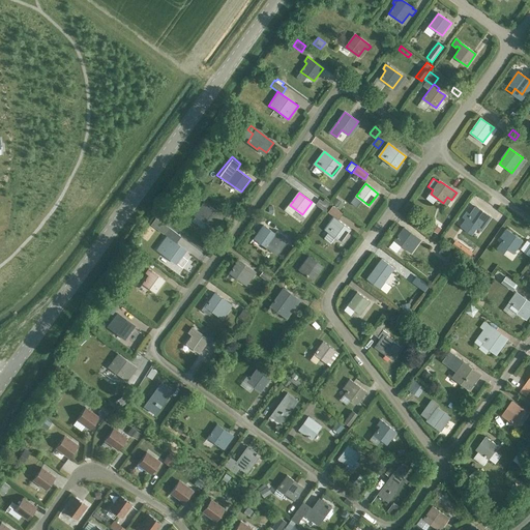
[(341,209),(345,204),(335,197),(330,202),(341,209)]
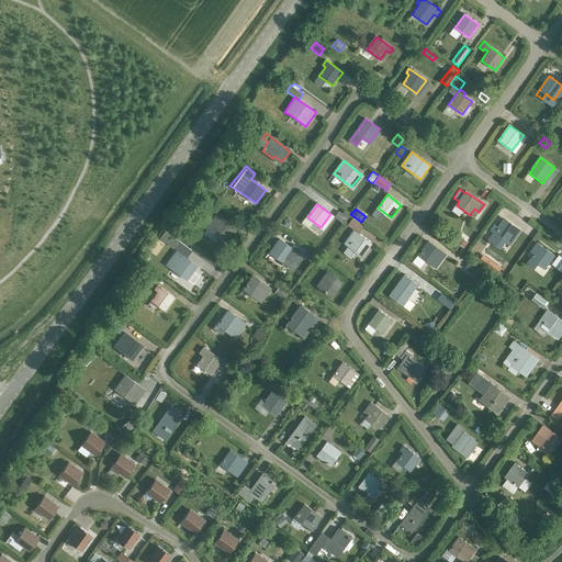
[(344,224),(350,215),(345,211),(343,213),(339,211),(335,216),(344,224)]
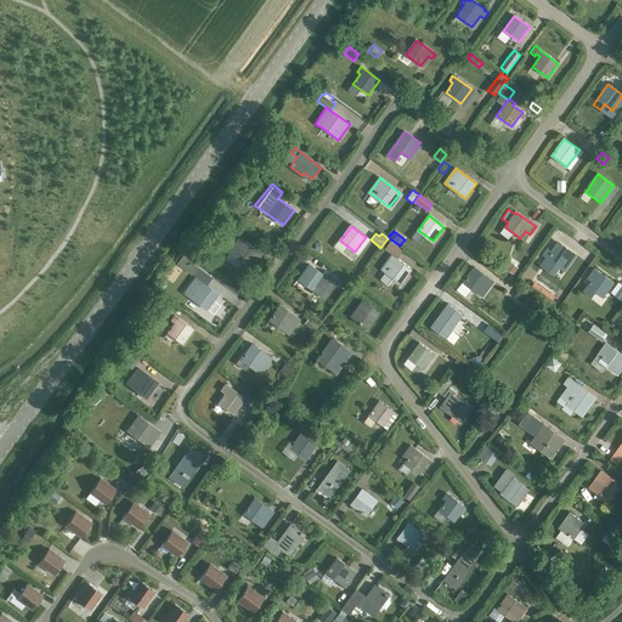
[(250,269),(261,253),(241,238),(237,244),(242,248),(235,258),(250,269)]
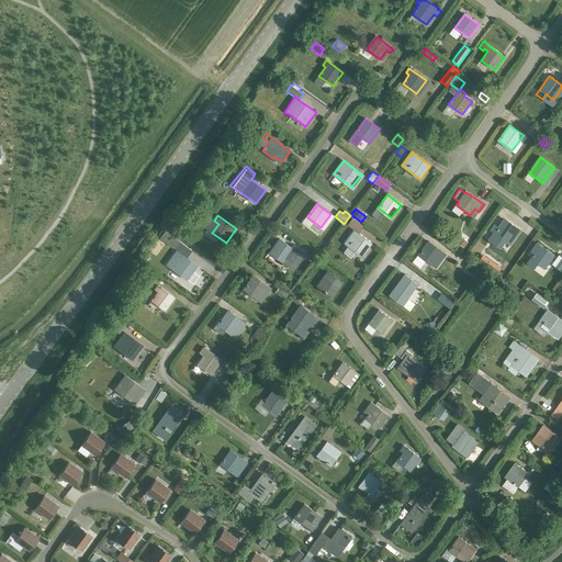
[(287,218),(283,224),(289,227),(292,223),(287,218)]
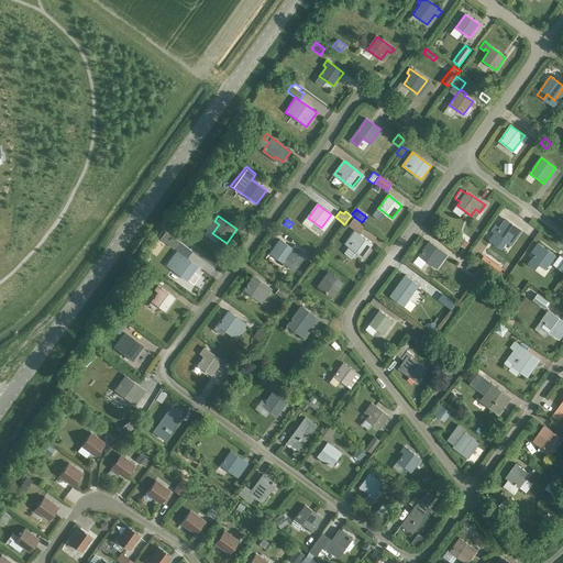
[(354,219),(349,225),(360,233),(364,227),(354,219)]
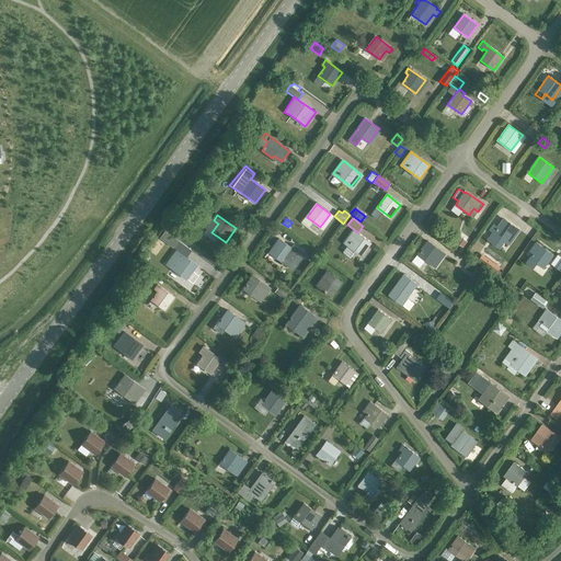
[(494,232),(490,239),(497,244),(502,239),(508,243),(518,229),(504,219),(497,228),(494,225),(490,230),(494,232)]
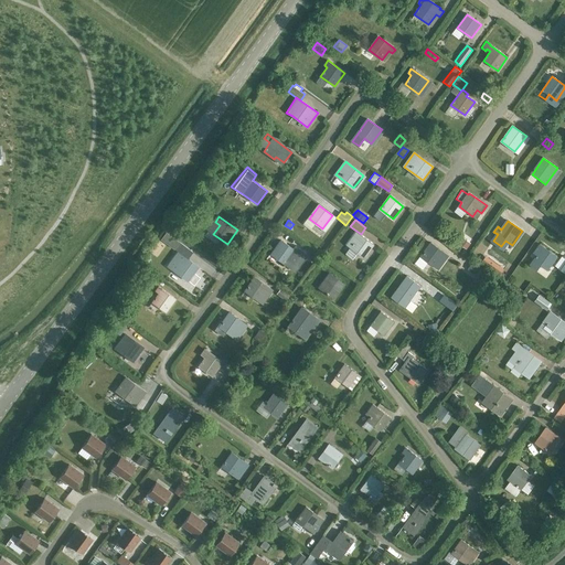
[(355,231),(345,244),(364,258),(374,245),(355,231)]
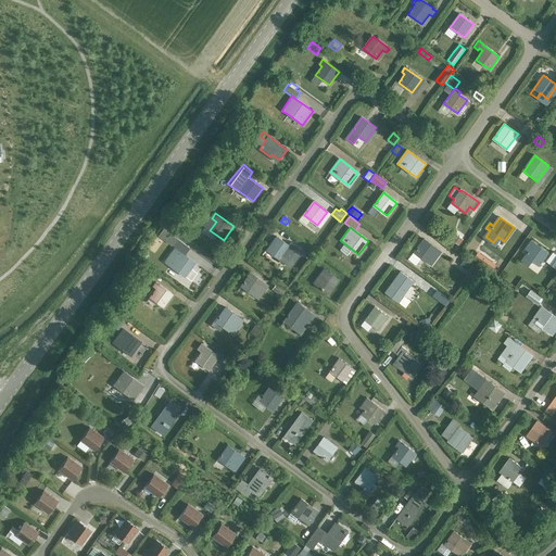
[(455,234),(451,239),(459,244),(463,239),(455,234)]
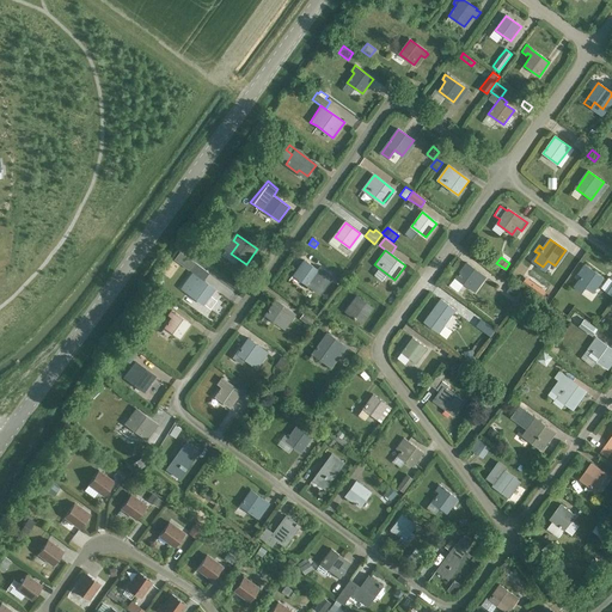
[(319,271),(305,261),(294,275),(313,289),(314,291),(326,273),(322,269),(319,271)]
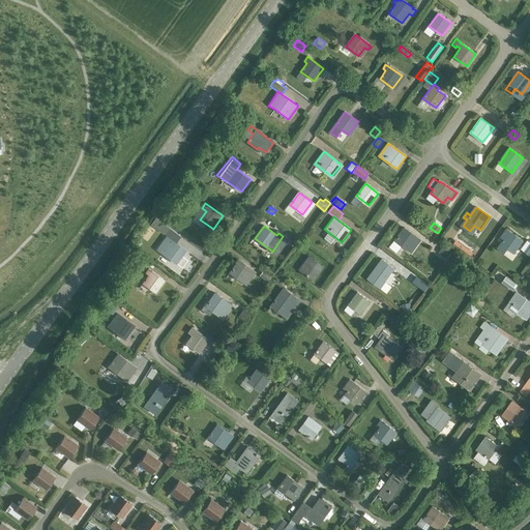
[(165,233),(175,240),(179,235),(169,228),(165,233)]
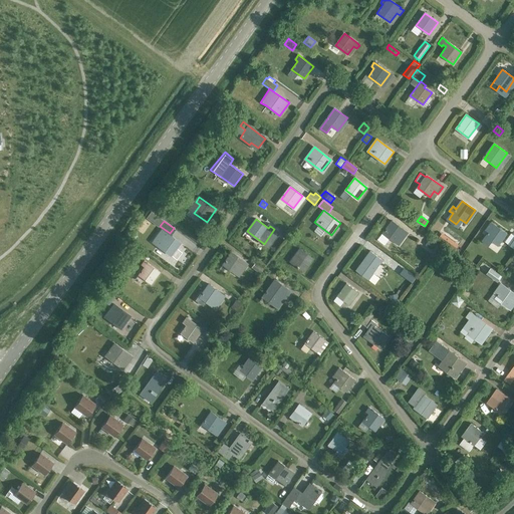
[(408,233),(405,231),(393,221),(383,233),(396,243),(402,235),(405,237),(408,233)]
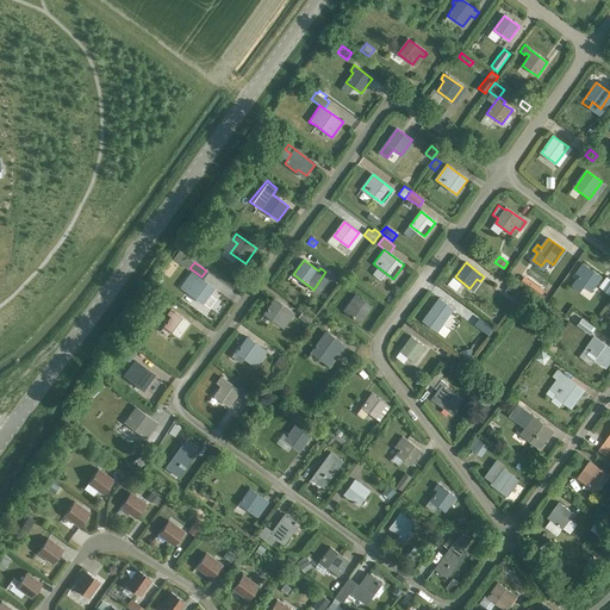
[(602,278),(587,267),(584,263),(577,273),(580,277),(572,286),(580,292),(584,287),(591,292),(602,278)]
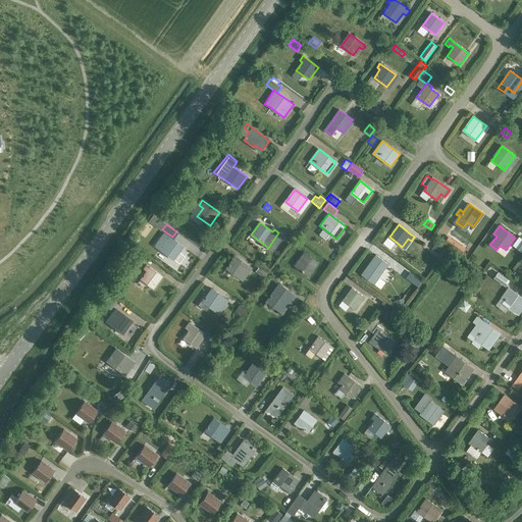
[(184,248),(169,237),(164,233),(154,246),(159,250),(174,260),(184,248)]
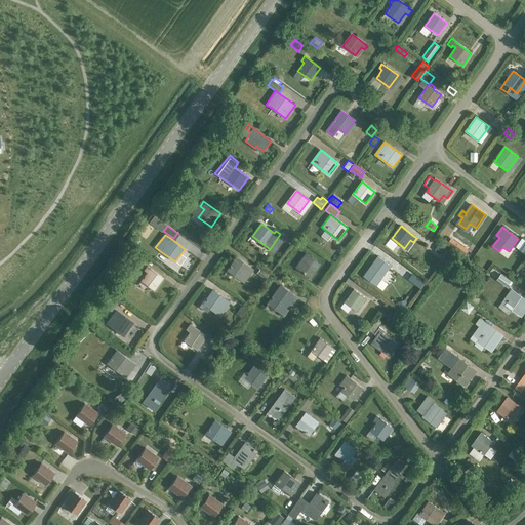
[(292,235),(286,238),(290,244),(295,241),(292,235)]
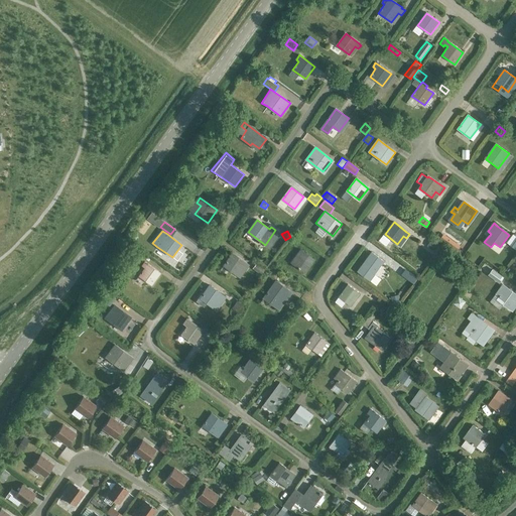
[(449,236),(446,242),(452,245),(456,240),(449,236)]
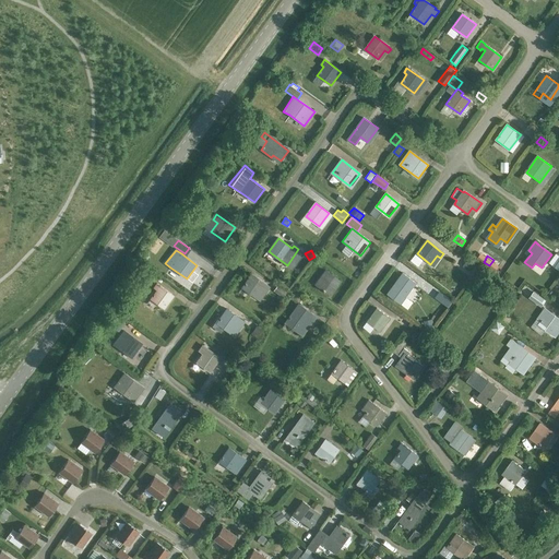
[(462,266),(468,271),(474,265),(466,260),(462,266)]
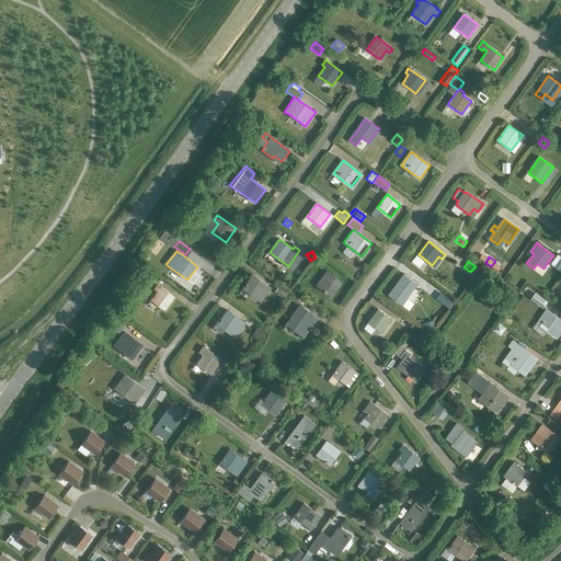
[(327,272),(317,285),(330,295),(335,287),(338,289),(342,283),(327,272)]
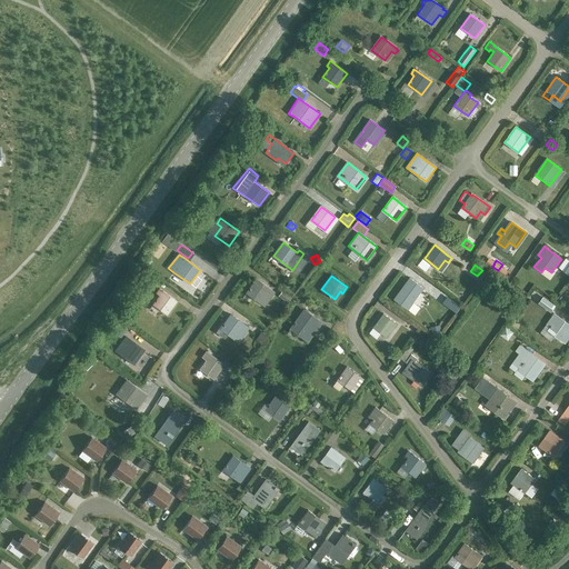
[(410,278),(395,299),(408,310),(423,288),(410,278)]
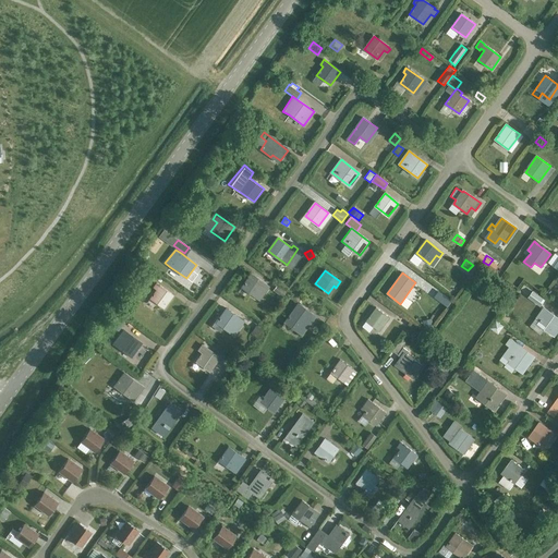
[(269,287),(265,283),(252,274),(242,287),(255,296),(262,288),(266,291),(269,287)]
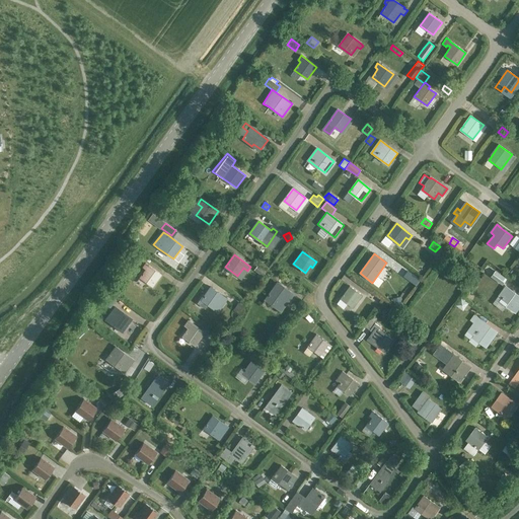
[(161,275),(149,265),(148,266),(146,263),(142,268),(145,270),(136,283),(142,287),(145,282),(152,287),(161,275)]
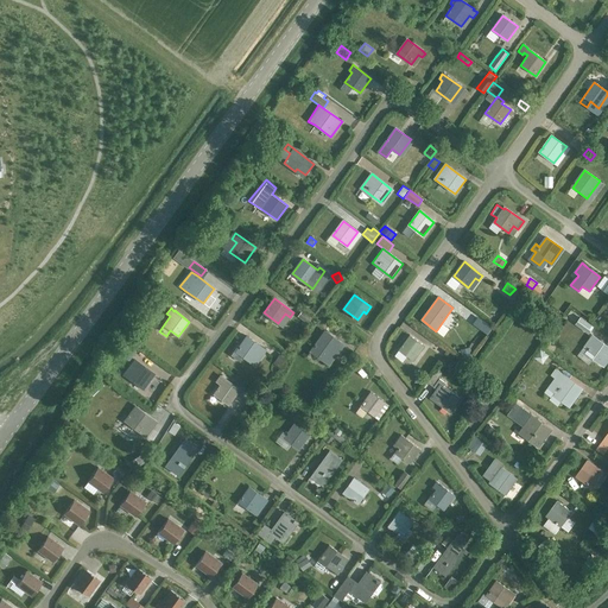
[(312,317),(302,309),(297,316),(308,324),(312,317)]
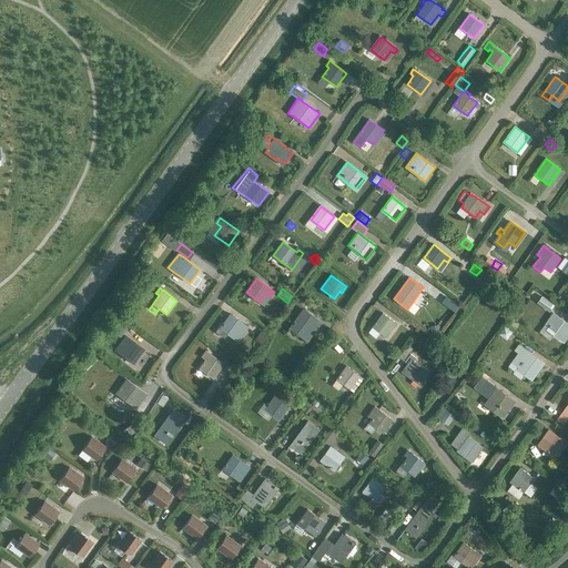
[(541,297),(538,303),(549,311),(554,305),(541,297)]
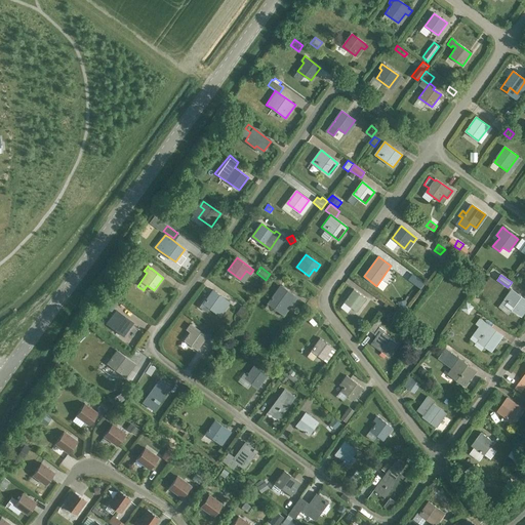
[(280,286),(268,304),(280,313),(293,295),(280,286)]
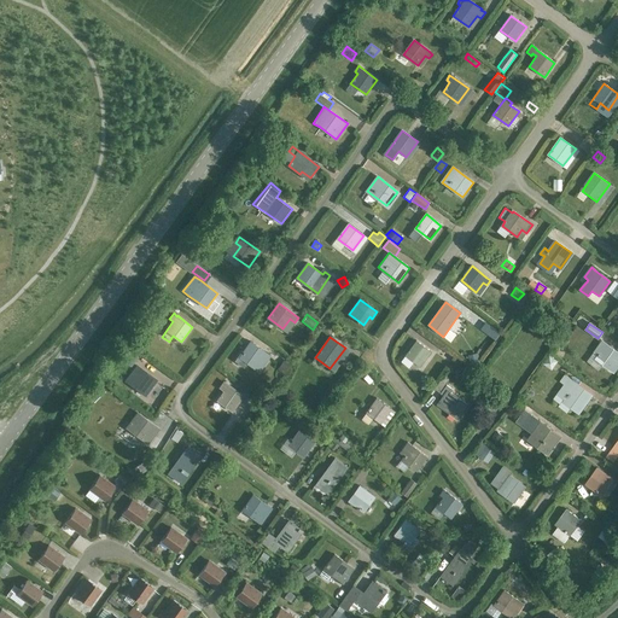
[(617,353),(606,344),(602,340),(594,353),(598,355),(595,359),(610,371),(617,360),(617,353)]
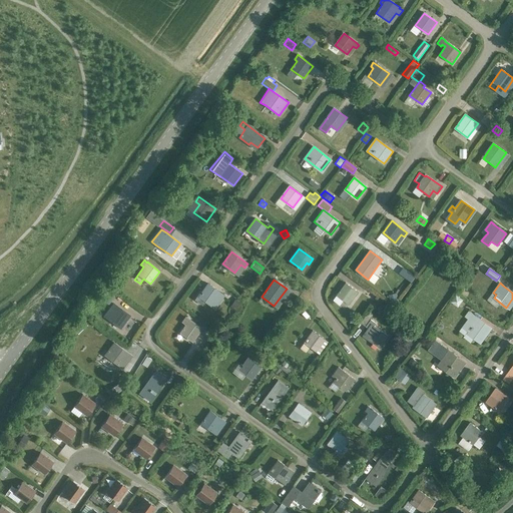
[(346,284),(337,296),(350,305),(359,293),(346,284)]
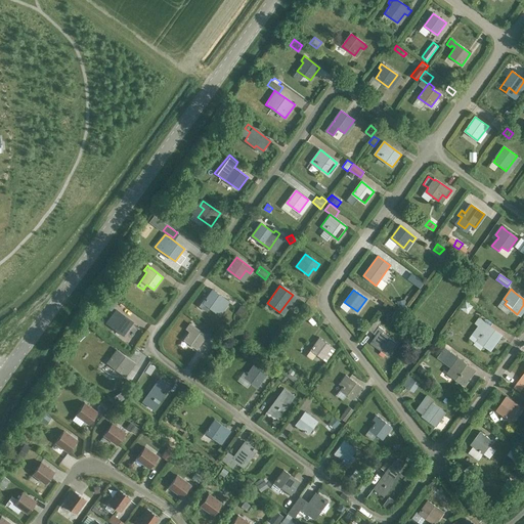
[(213,291),(204,303),(216,312),(225,299),(213,291)]
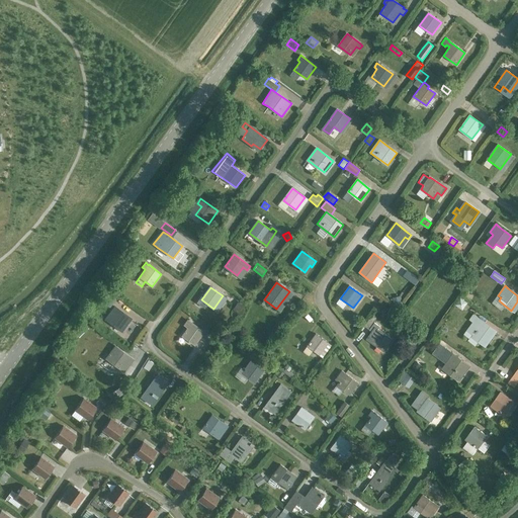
[(110,294),(104,304),(109,308),(115,299),(110,294)]
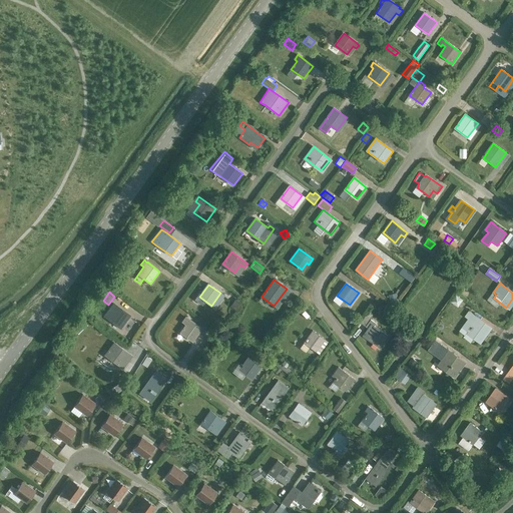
[(398,300),(396,293),(390,295),(391,302),(398,300)]
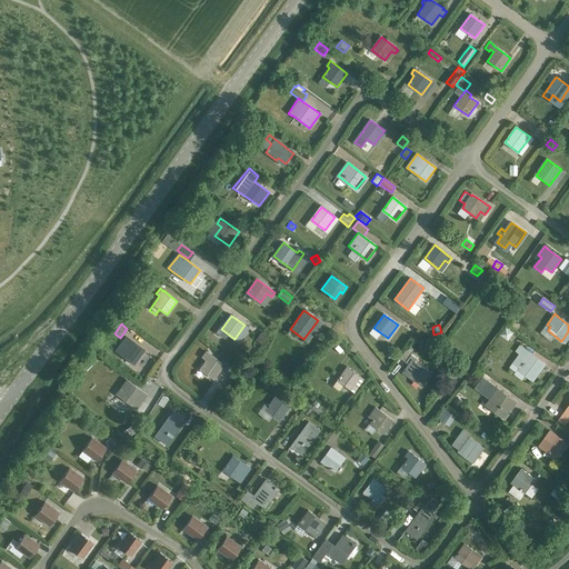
[(500,335),(508,340),(513,332),(506,327),(500,335)]
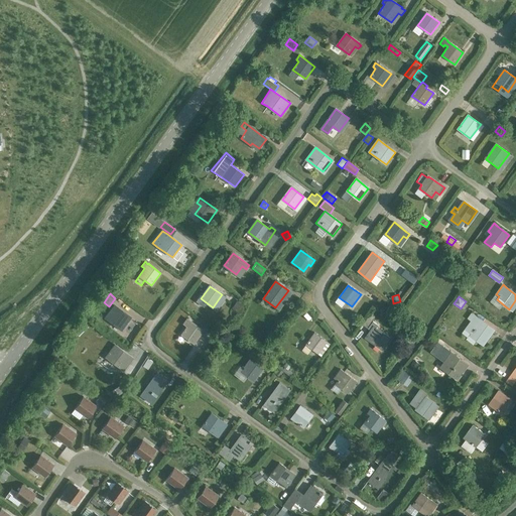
[(232,307),(237,311),(242,303),(237,300),(232,307)]
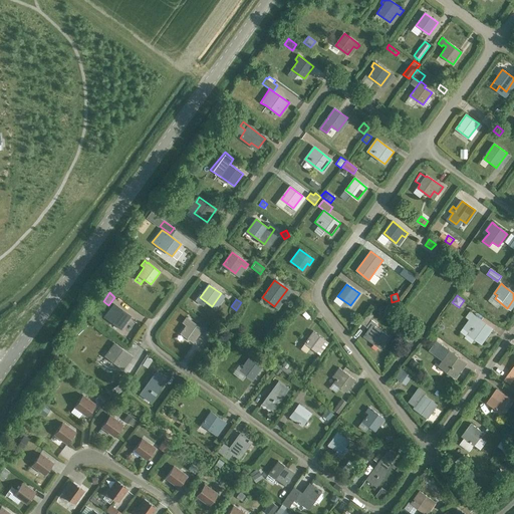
[(114,304),(104,316),(116,325),(121,318),(123,320),(127,314),(114,304)]
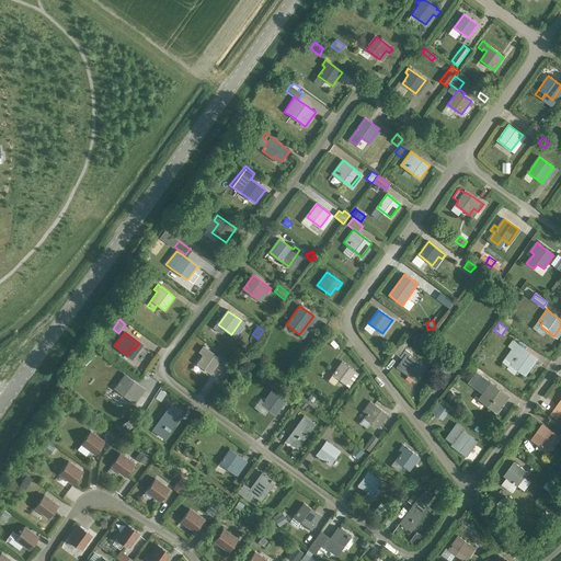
[(423,333),(420,339),(425,342),(428,336),(423,333)]
